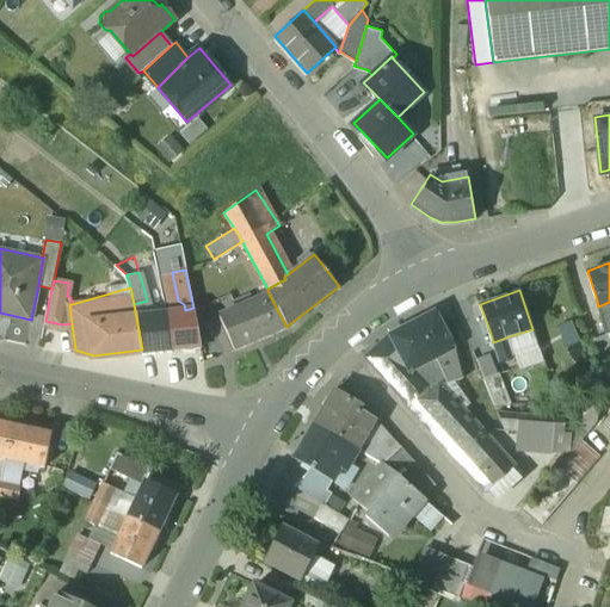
[(236,307),(220,314),(234,350),(273,333),(287,327),(269,293),(253,299),(236,307)]
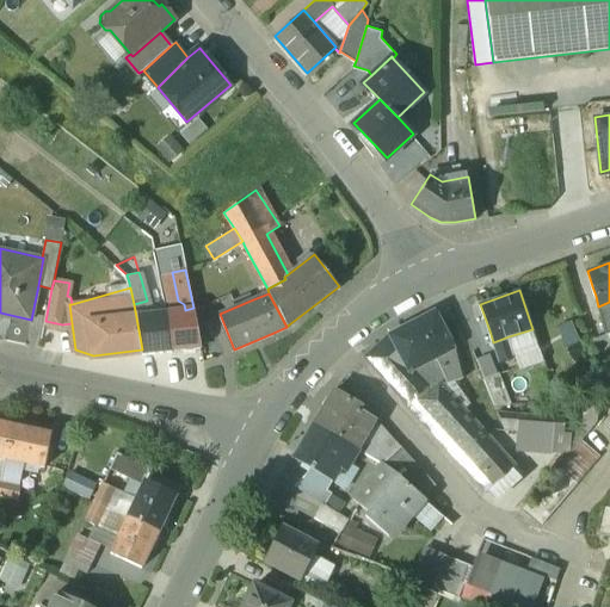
[(252,295),(234,302),(236,307),(253,299),(252,295)]
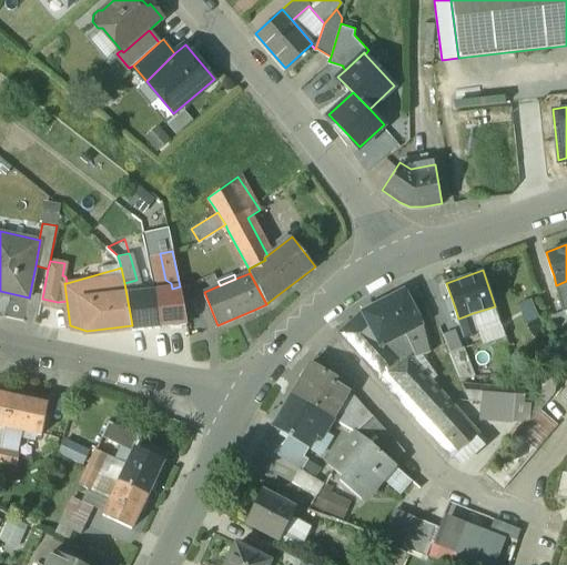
[(137,280),(124,283),(127,295),(141,293),(137,280)]
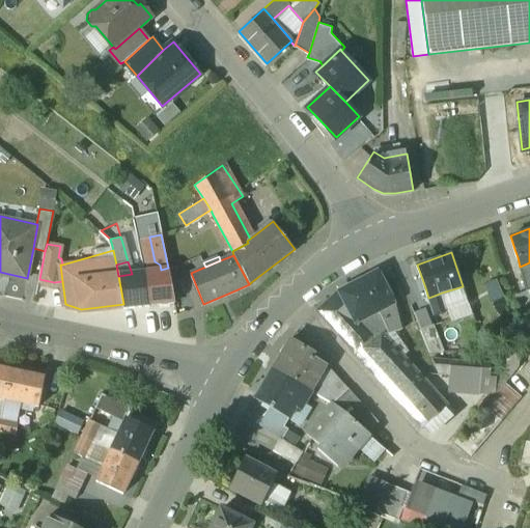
[(529,262),(520,267),(527,289),(528,289),(529,288),(529,262)]
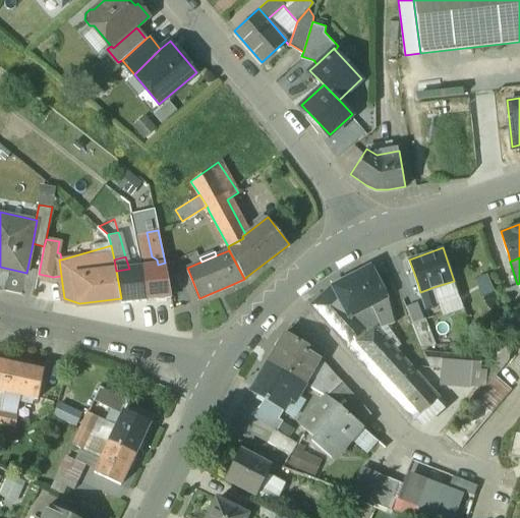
[(158,265),(143,266),(145,268),(147,298),(172,295),(165,263),(158,265)]
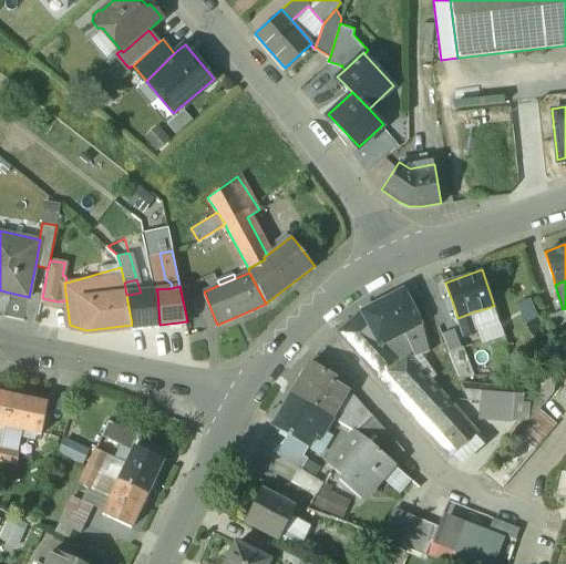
[(404,287),(360,309),(378,341),(379,341),(390,336),(404,328),(422,319),(404,287)]
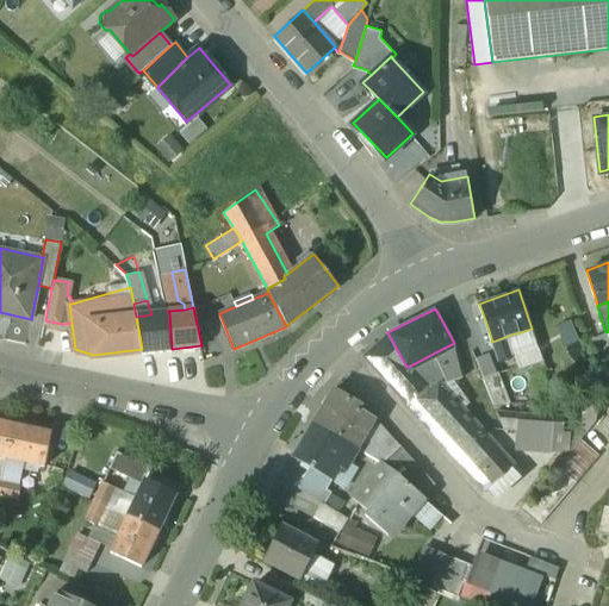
[(151,314),(136,317),(142,349),(143,351),(172,349),(169,313),(151,314)]
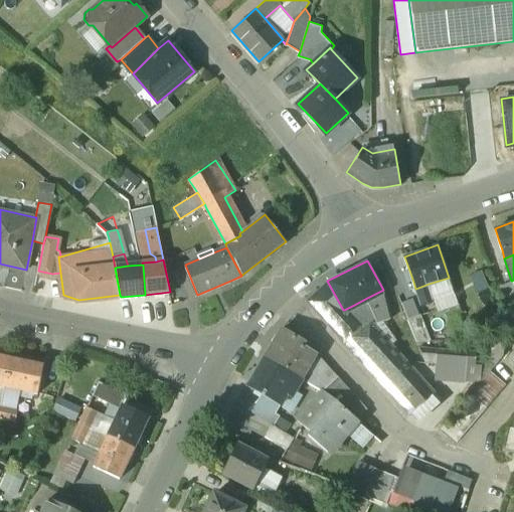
[(408,270),(403,271),(406,281),(412,279),(408,270)]
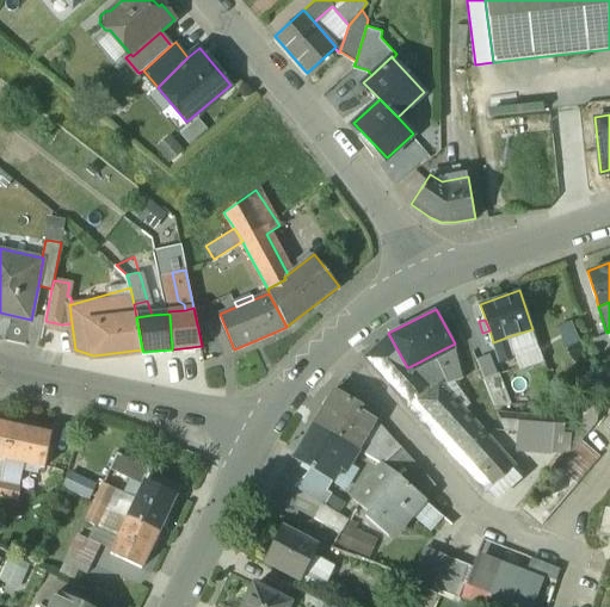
[(533,329),(509,336),(515,355),(538,347),(533,329)]
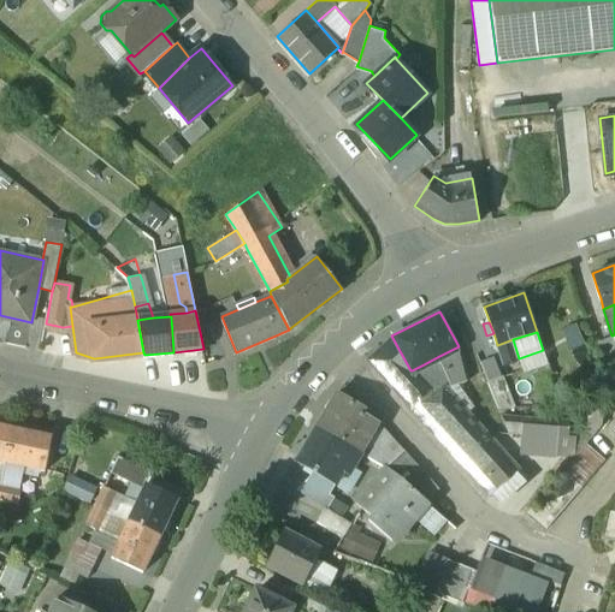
[(411,370),(391,336),(368,357),(413,406),(421,399),(431,391),(429,388),(412,370),(411,370)]
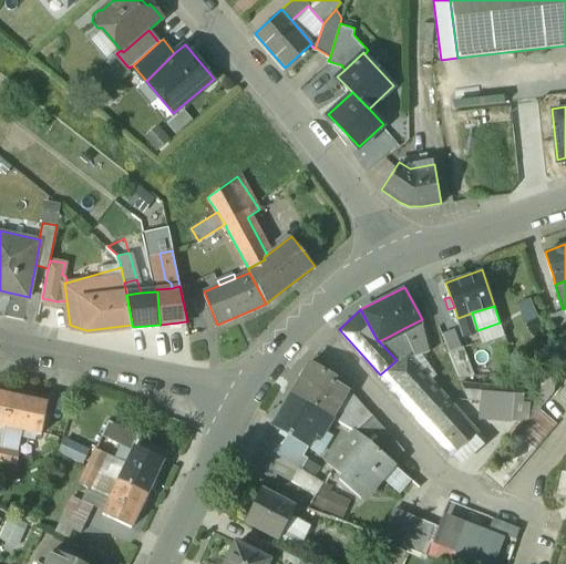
[(563,309),(551,314),(558,335),(565,331),(565,314),(564,309),(563,309)]
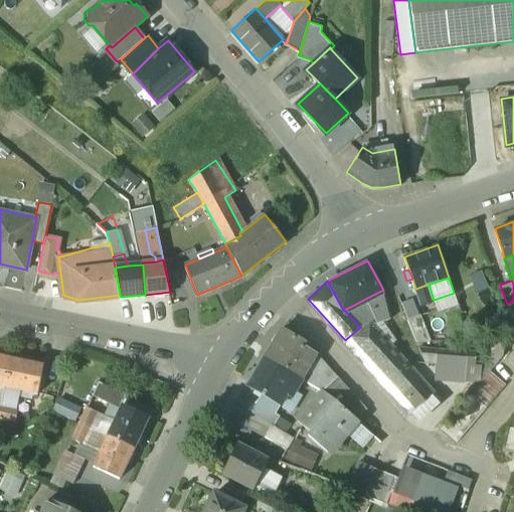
[(429,284),(415,289),(421,304),(434,300),(429,284)]
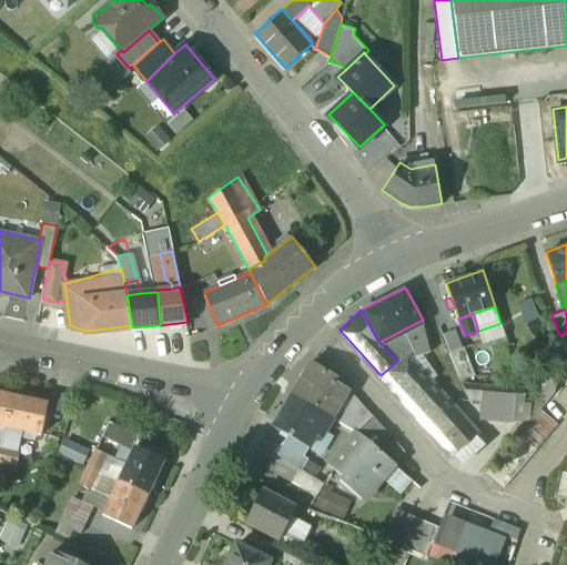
[(423,320),(405,329),(417,354),(431,351),(423,320)]
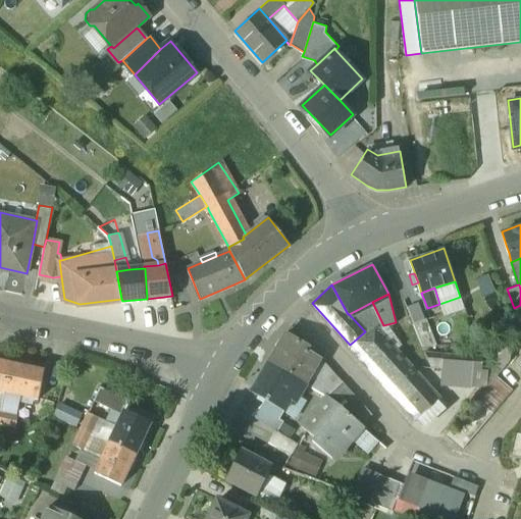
[(359,309),(349,314),(353,319),(361,314),(359,309)]
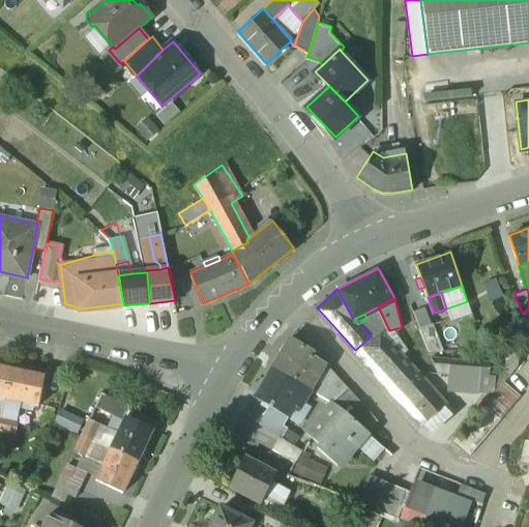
[(434,323),(419,328),(429,350),(443,349),(434,323)]
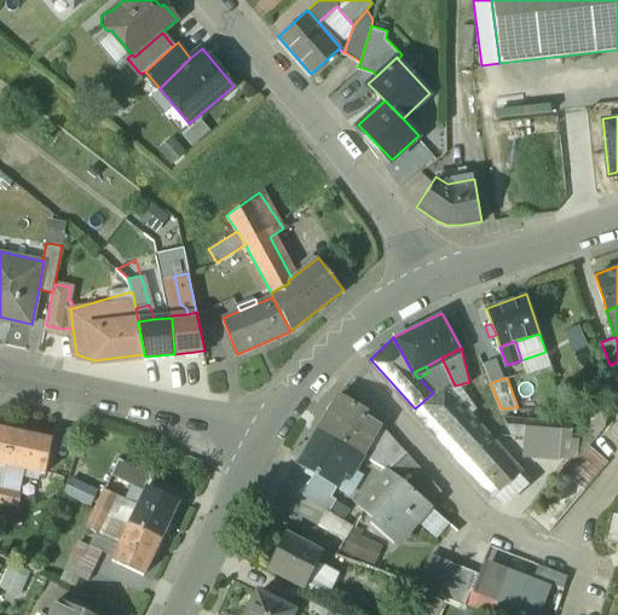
[(444,382),(431,390),(433,393),(423,401),(426,404),(434,398),(449,388),(444,382)]
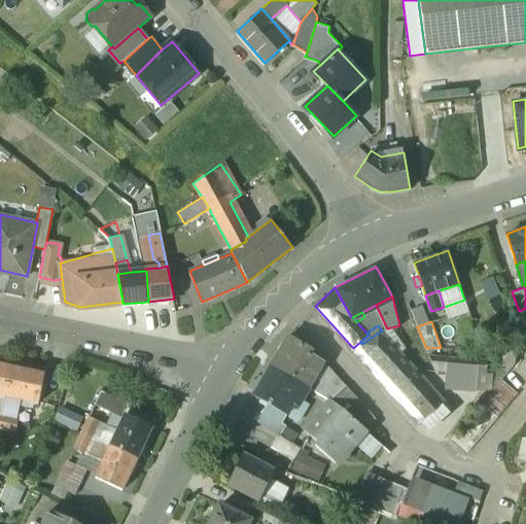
[(382,330),(370,339),(373,344),(366,349),(420,409),(421,407),(423,409),(424,409),(429,414),(442,404),(443,402),(388,343),(390,342),(383,332),(382,330)]
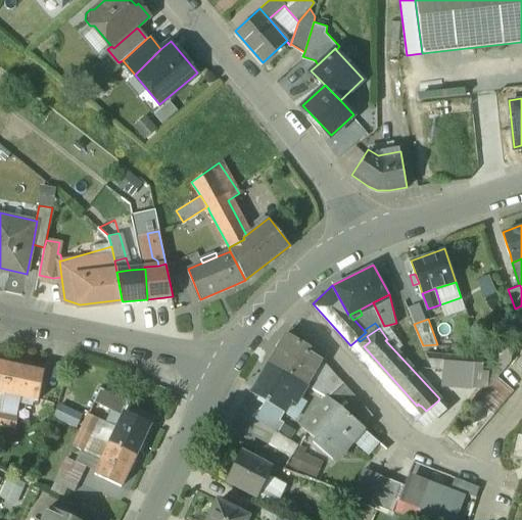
[(310,346),(286,332),(270,361),(306,383),(322,359),(307,349),(310,346)]
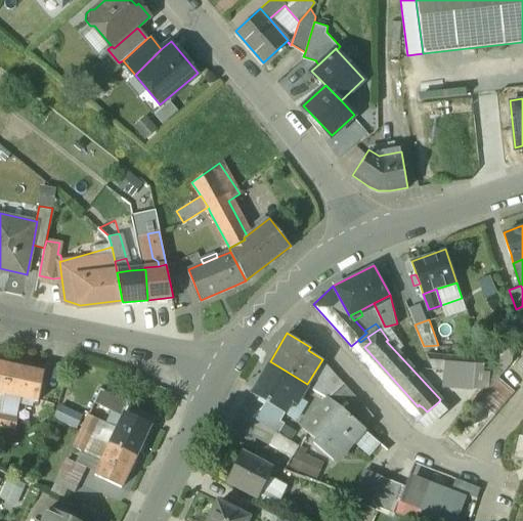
[(367,337),(360,342),(363,347),(364,347),(371,342),(367,337)]
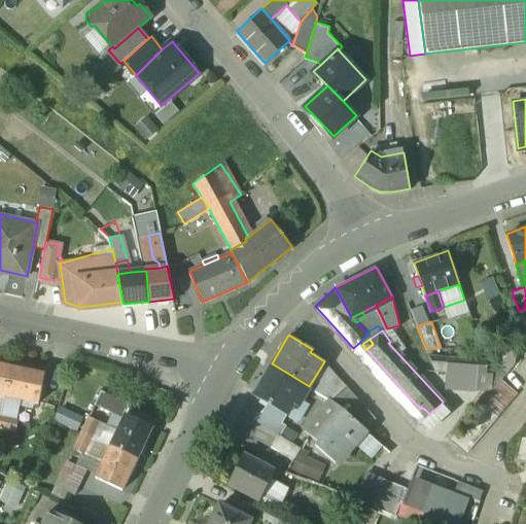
[(362,344),(360,342),(353,348),(420,422),(422,421),(429,414),(424,409),(423,409),(421,407),(420,409),(366,349),(365,349),(362,344)]
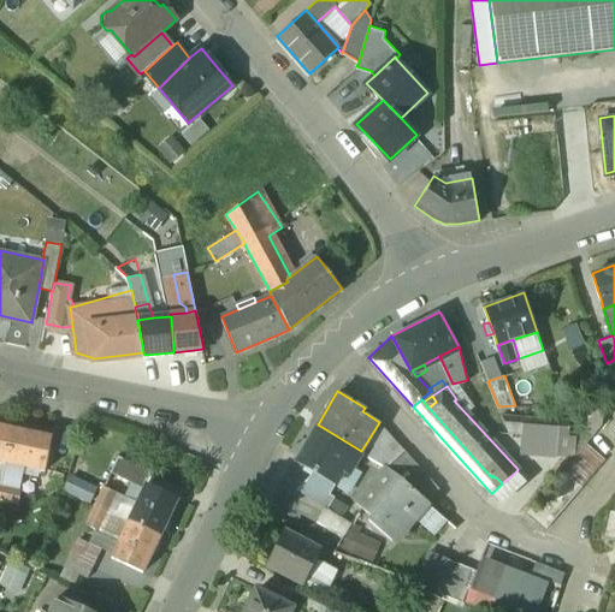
[(524,415),(504,414),(503,427),(522,428),(524,415)]
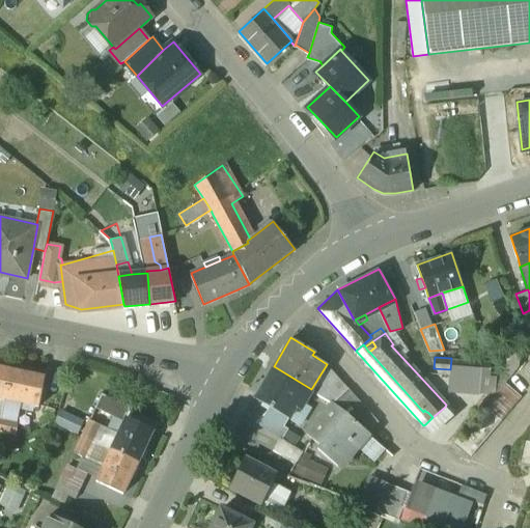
[(481,360),(451,358),(450,369),(449,388),(479,390),(480,376),(481,360)]
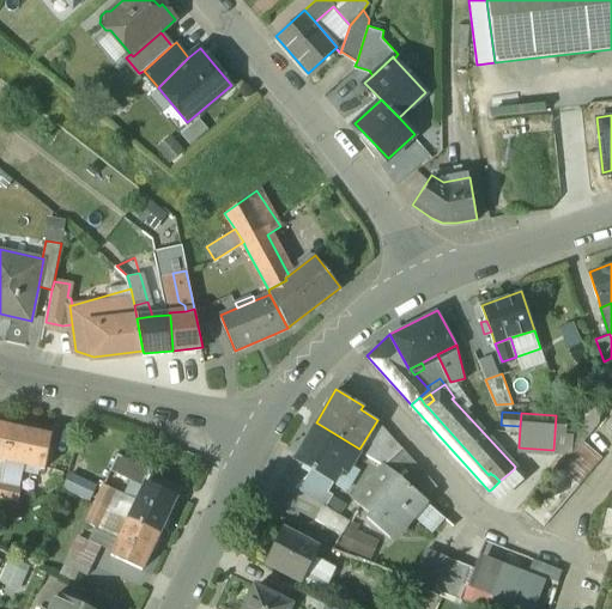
[(565,416),(556,415),(555,433),(564,434),(565,416)]
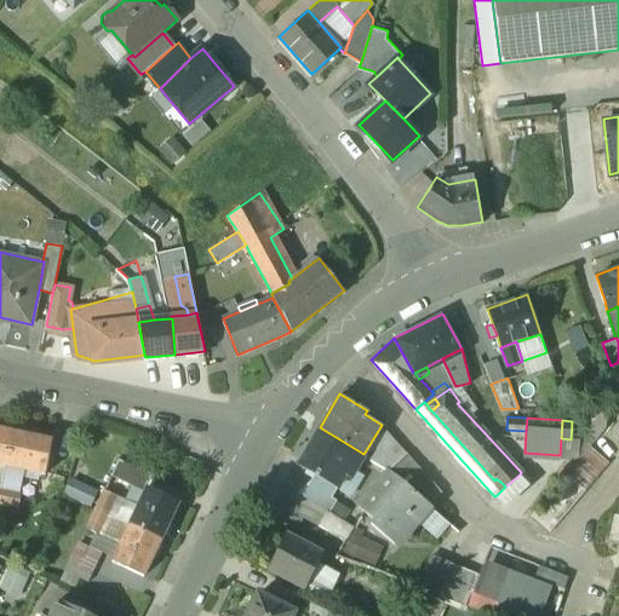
[(406,453),(382,425),(364,454),(389,470),(389,468),(406,453)]
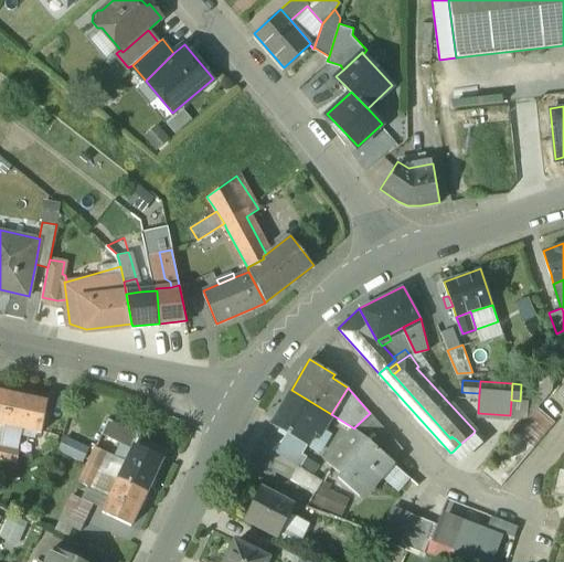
[(12,392),(0,390),(0,422),(6,423),(12,392)]
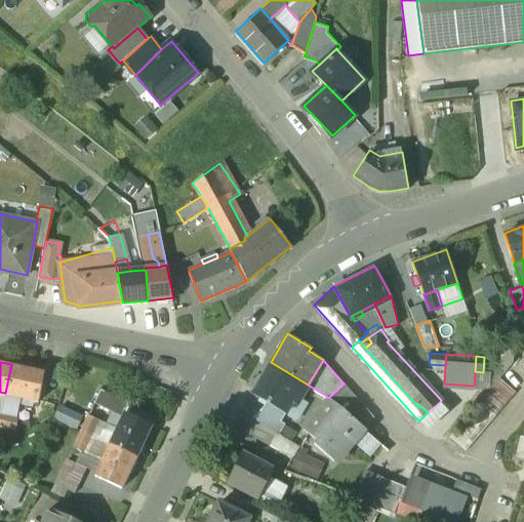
[(308,385),(271,362),(252,393),(286,412),(292,402),(296,404),(308,385)]
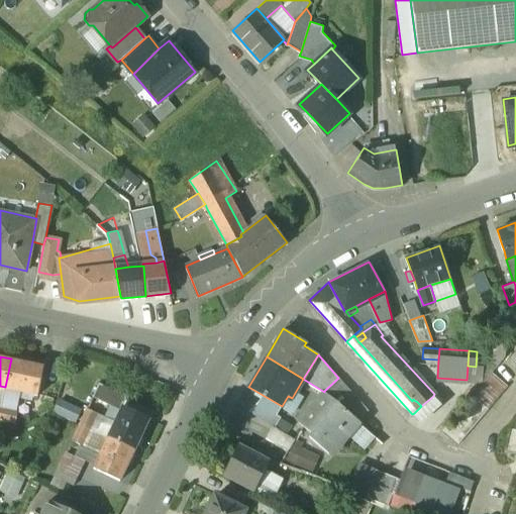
[(43,366),(11,358),(5,387),(21,391),(37,394),(43,366)]
